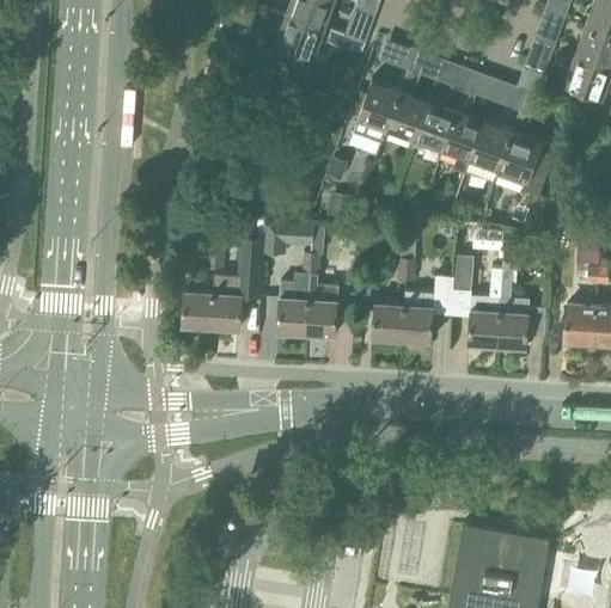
[(291,0),(286,16),(324,29),(334,1),(330,0),(291,0)]
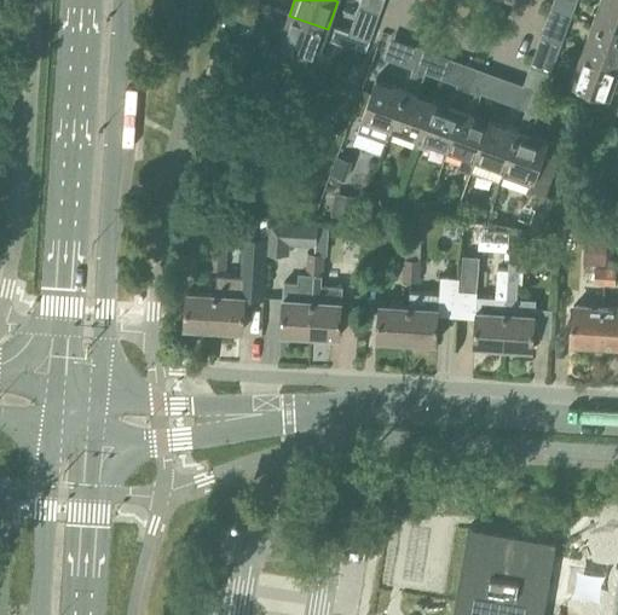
[(617,5),(602,0),(601,0),(591,28),(617,38),(617,5)]
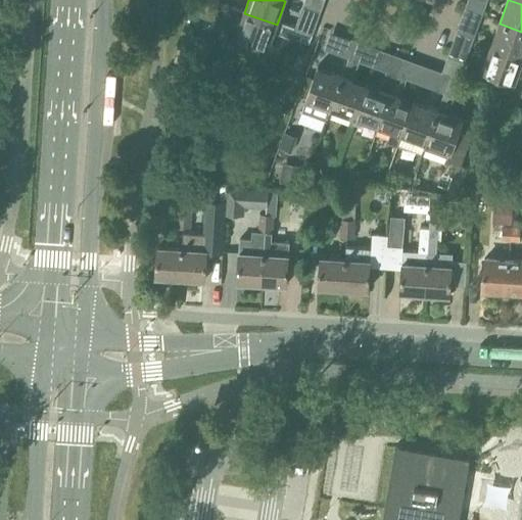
[(484,8),(468,2),(465,11),(481,17),(484,8)]
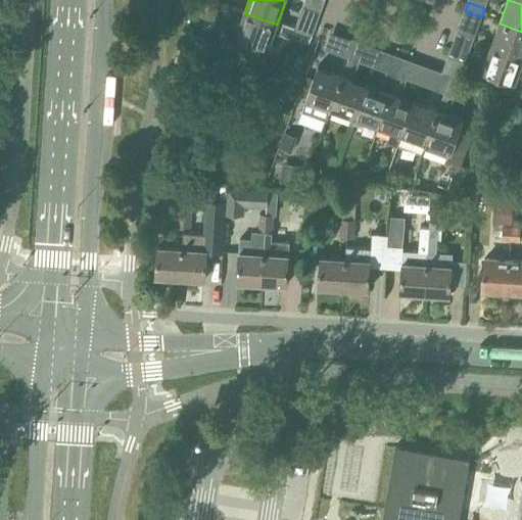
[(462,19),(478,26),(481,17),(465,11),(462,19)]
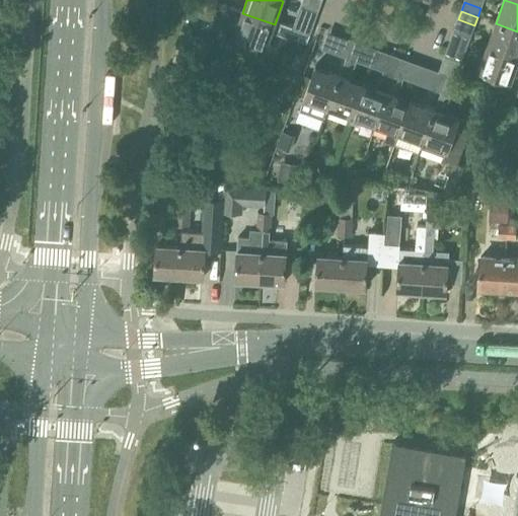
[(257,46),(266,49),(271,34),(280,38),(281,37),(306,46),(309,38),(292,31),(292,30),(275,24),(242,13),(234,34),(226,31),(221,47),(228,50),(253,59),(257,46)]
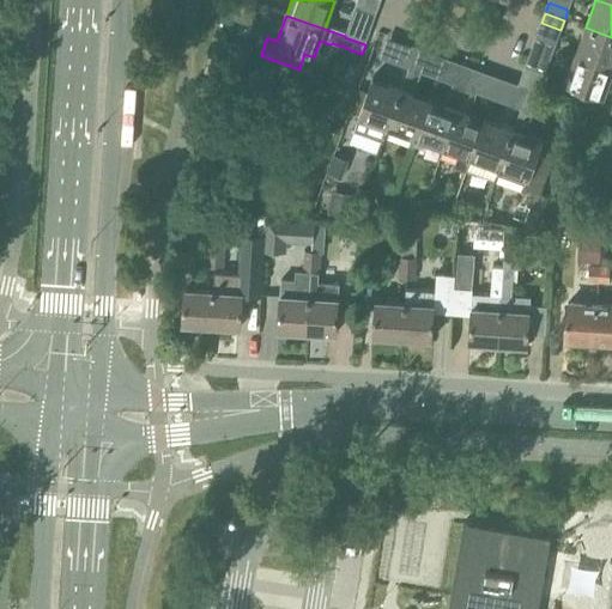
[(349,26),(345,36),(345,37),(365,44),(369,34),(349,26)]
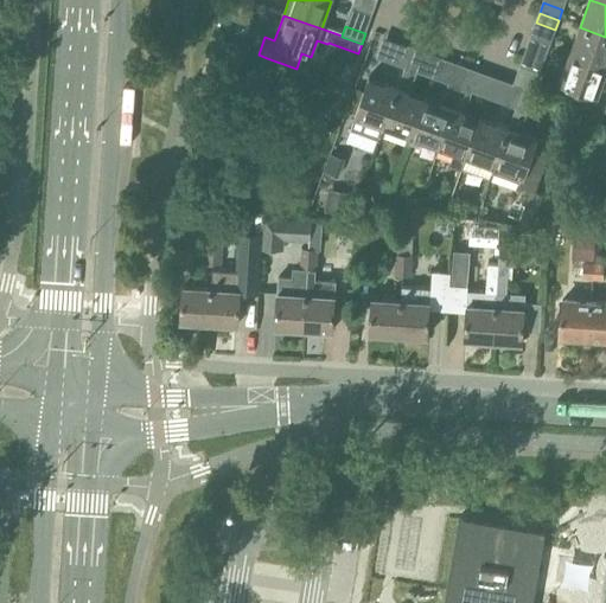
[(605,37),(580,27),(569,55),(605,68),(605,37)]
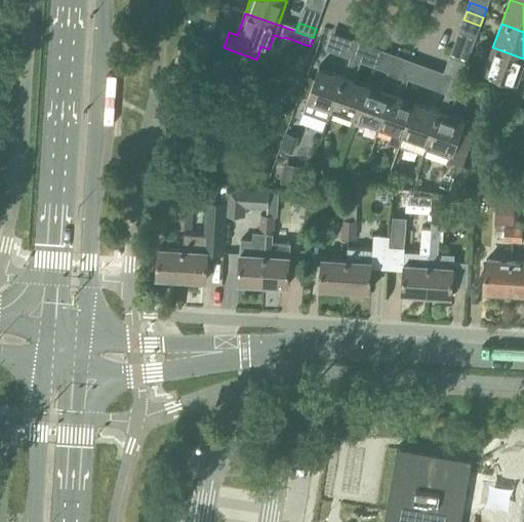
[(348,40),(341,57),(350,61),(356,44),(348,40)]
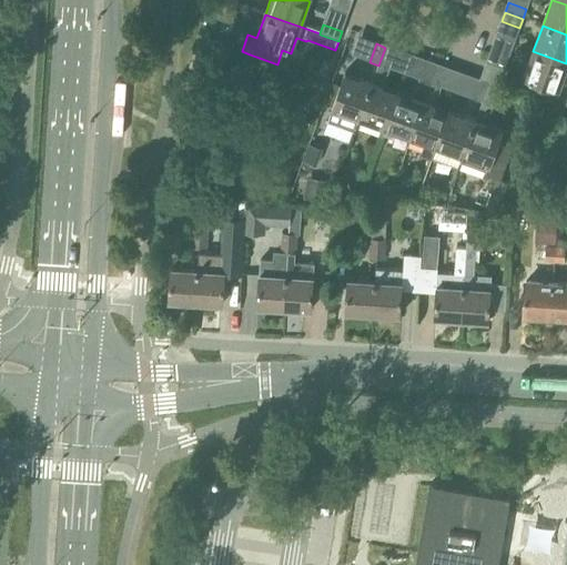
[(385,77),(395,50),(385,48),(378,66),(372,84),(358,120),(383,129),(385,130),(393,108),(398,93),(383,88),(386,77),(385,77)]
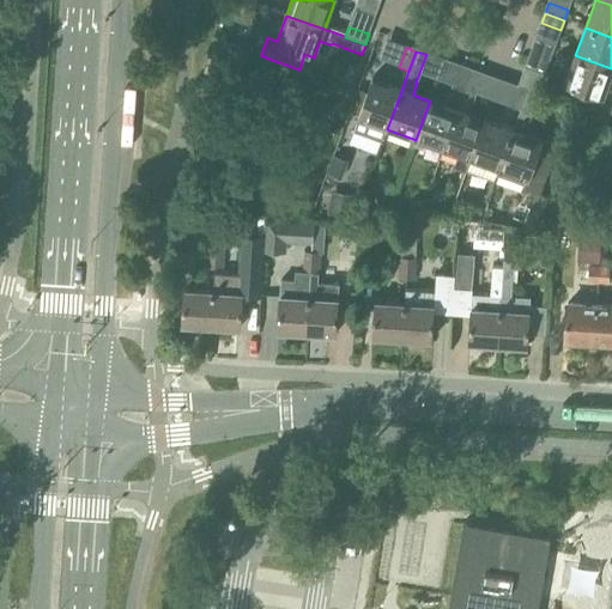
[(611,68),(575,55),(565,84),(585,91),(604,98),(611,101),(611,68)]
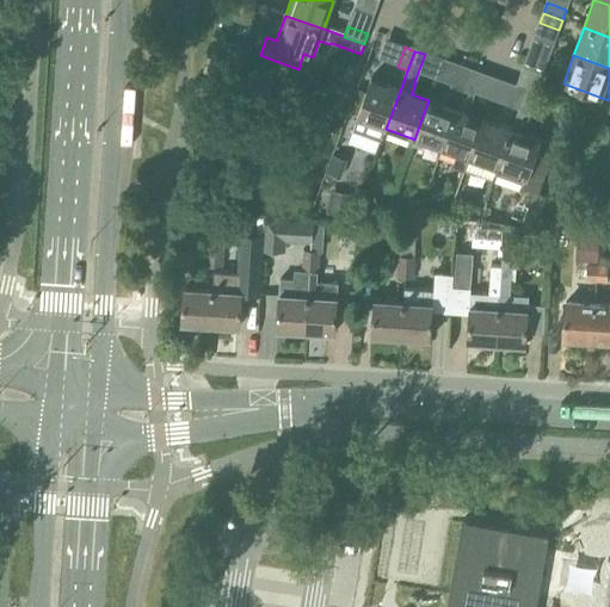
[(542,76),(546,67),(527,60),(523,69),(542,76)]
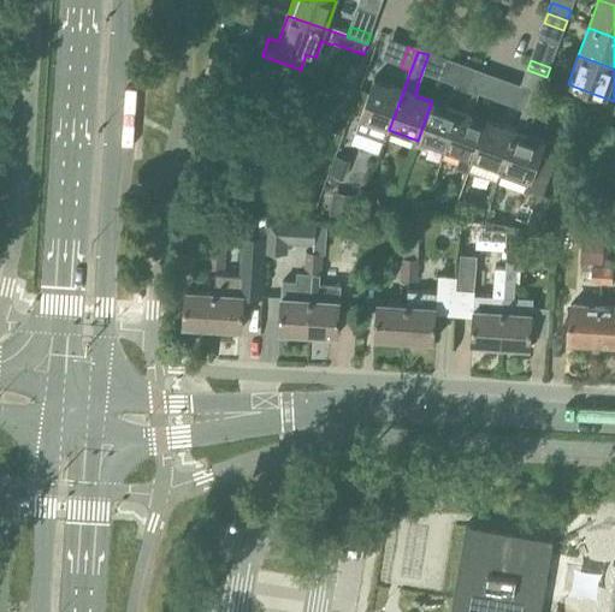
[(474,72),(463,67),(454,96),(451,95),(448,107),(432,101),(426,117),(418,141),(415,140),(412,149),(414,150),(415,150),(419,141),(445,150),(457,117),(474,72)]
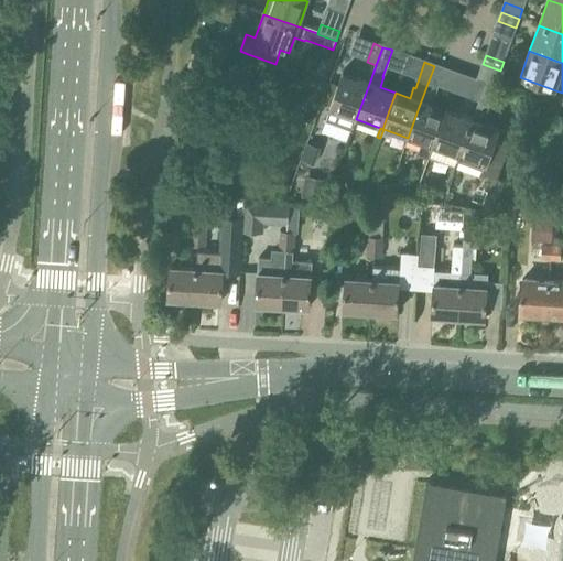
[(434,95),(443,69),(434,66),(419,107),(408,138),(422,143),(418,155),(429,160),(430,157),(432,157),(435,148),(433,148),(446,111),(432,106),(435,96),(434,95)]
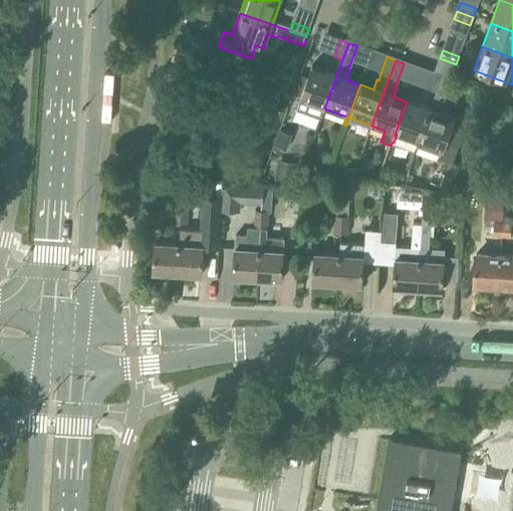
[(308,79),(303,77),(296,97),(301,99),(297,111),(320,119),(324,108),(336,76),(313,67),(308,79)]
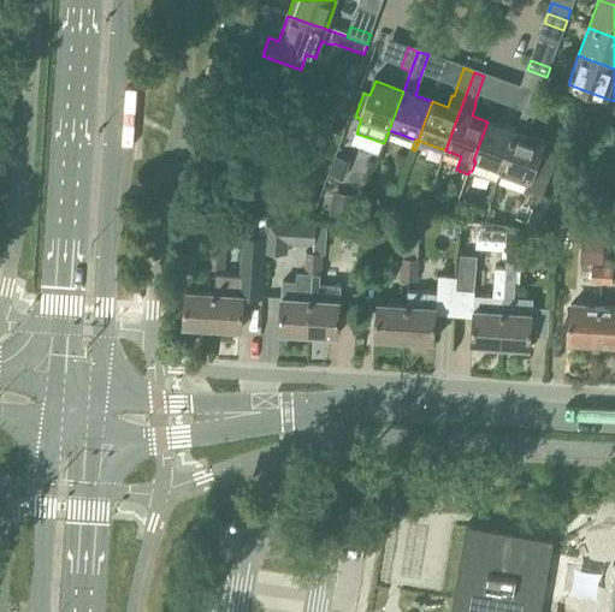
[(524,111),(531,93),(520,88),(513,107),(524,111)]
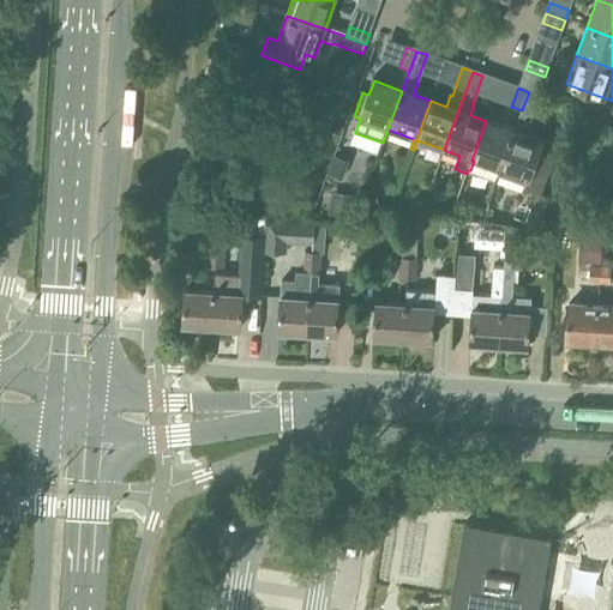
[(610,115),(612,104),(612,101),(605,98),(586,91),(581,104),(610,115)]
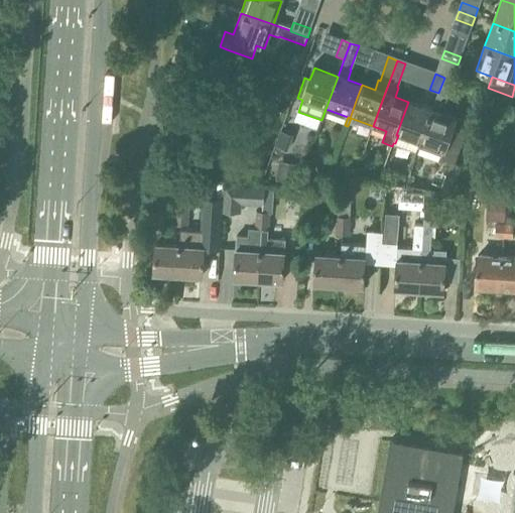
[(446,96),(453,81),(444,78),(438,93),(446,96)]
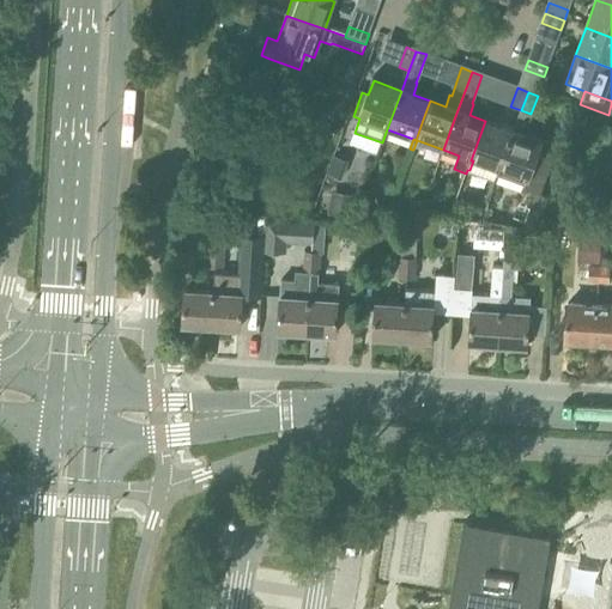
[(531,114),(521,110),(513,132),(500,170),(523,180),(520,189),(538,195),(556,147),(525,135),(532,116),(531,115),(531,114)]
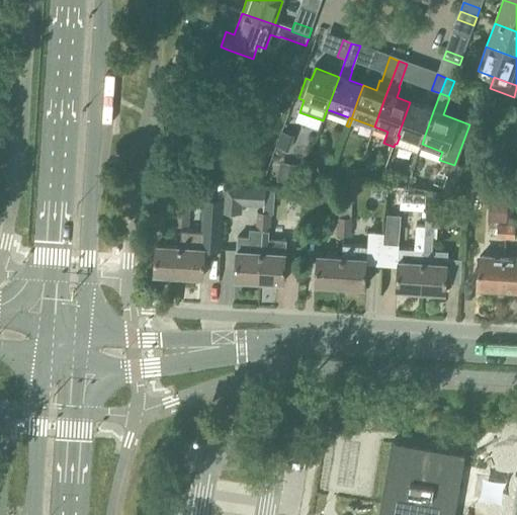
[(398,136),(400,136),(422,144),(433,111),(410,102),(398,136)]
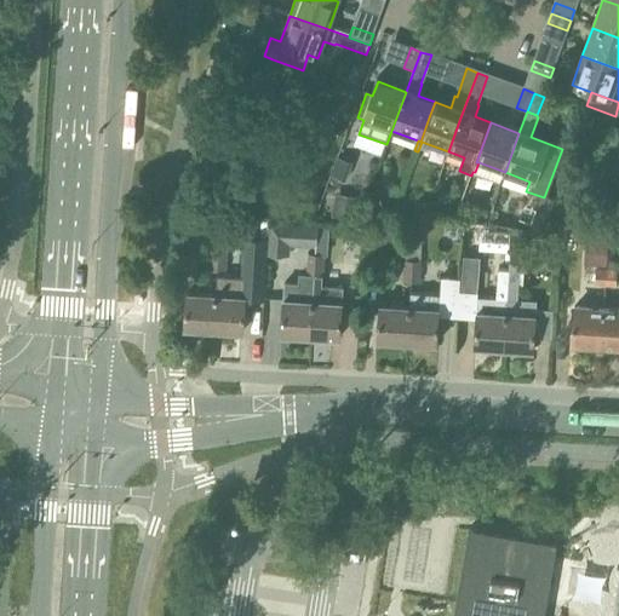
[(334,197),(331,219),(353,223),(356,201),(334,197)]
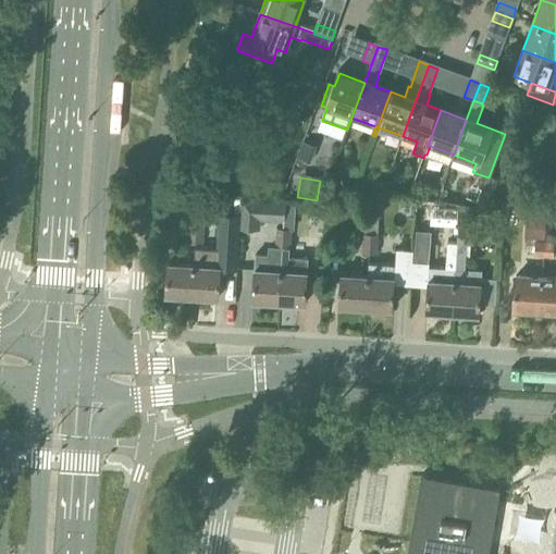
[(502,183),(489,177),(477,212),(489,217),(502,183)]
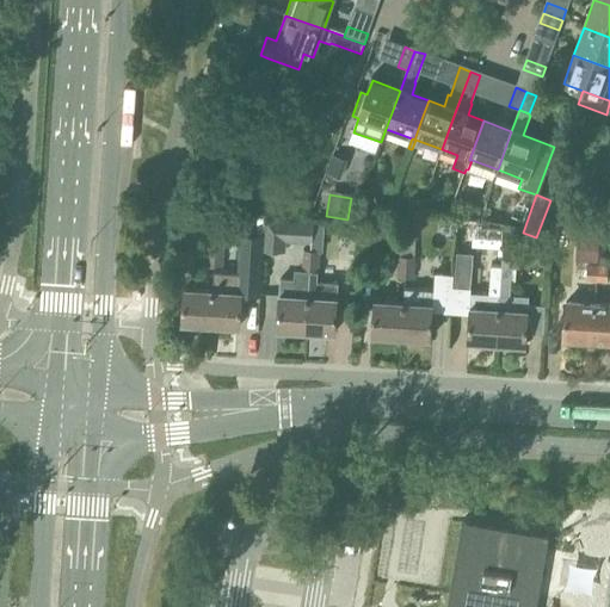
[(371,203),(359,208),(367,222),(379,217),(371,203)]
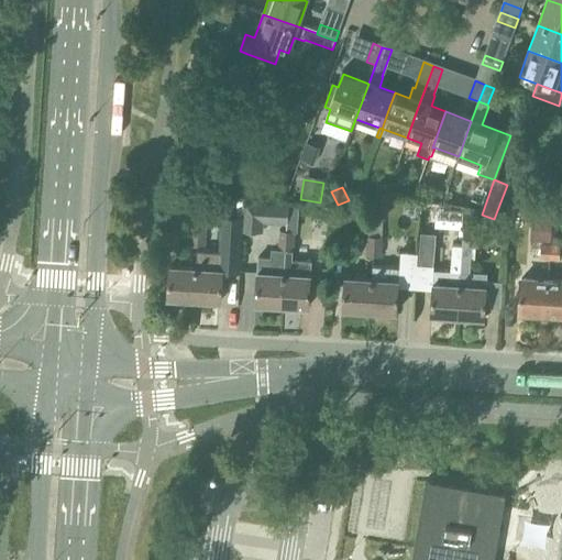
[(262,234),(262,226),(286,227),(287,212),(287,209),(287,206),(243,204),(242,217),(241,233),(262,234)]
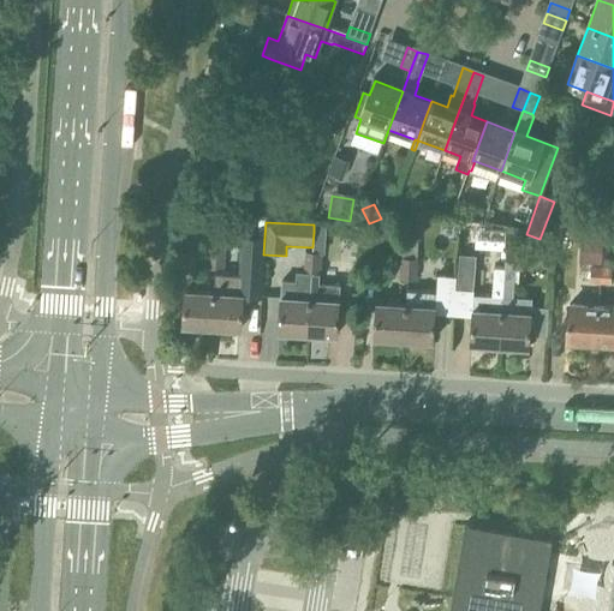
[(313,255),(321,255),(323,255),(326,229),(314,228),(314,232),(313,247),(313,255)]
